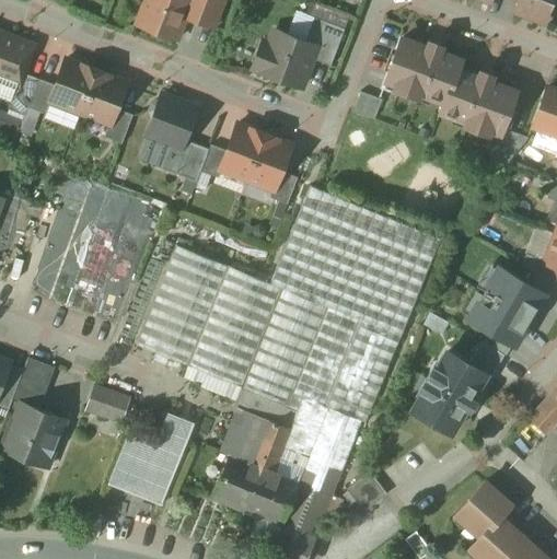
[(141,0),(130,27),(182,44),(188,23),(215,32),(228,0),(141,0)]
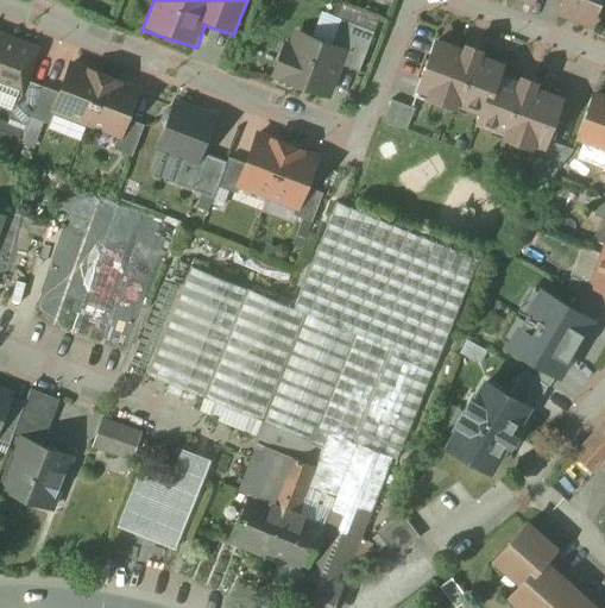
[(553,0),(556,1),(553,12),(587,24),(597,0),(553,0)]
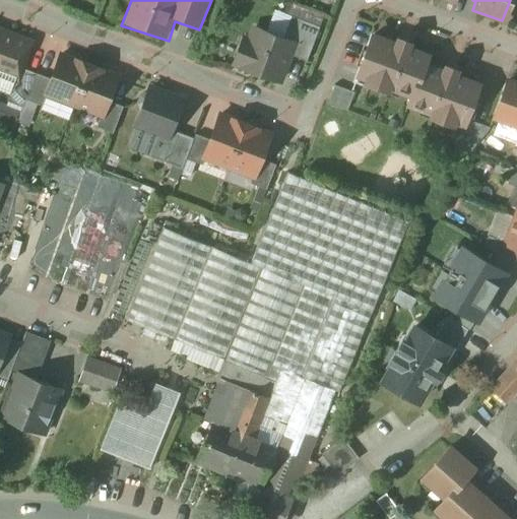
[(301,41),(250,22),(233,72),(282,90),(301,41)]
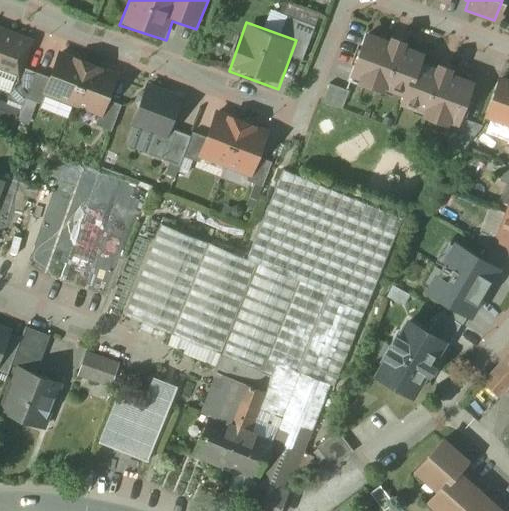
[(37,39),(0,25),(0,73),(20,80),(37,39)]
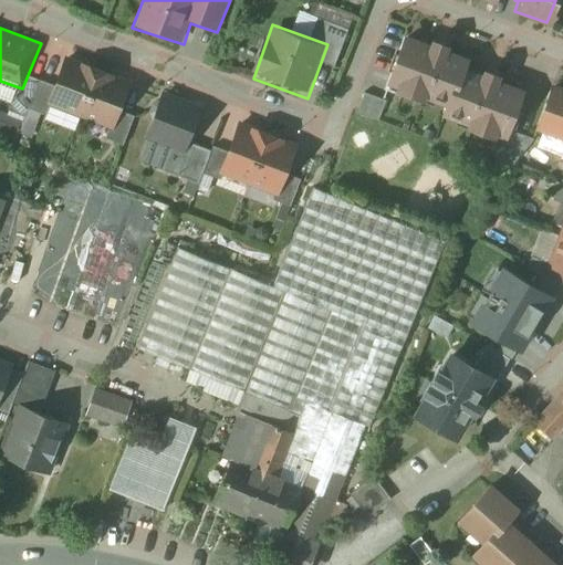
[(460,56),(400,34),(383,85),(441,107),(457,64),(460,56)]
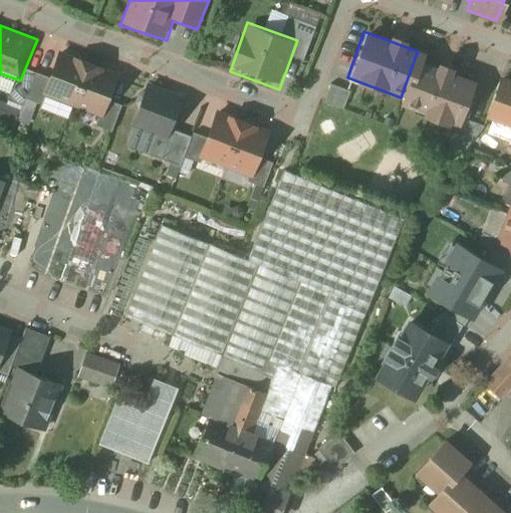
[(86,58),(56,48),(39,94),(68,106),(86,58)]
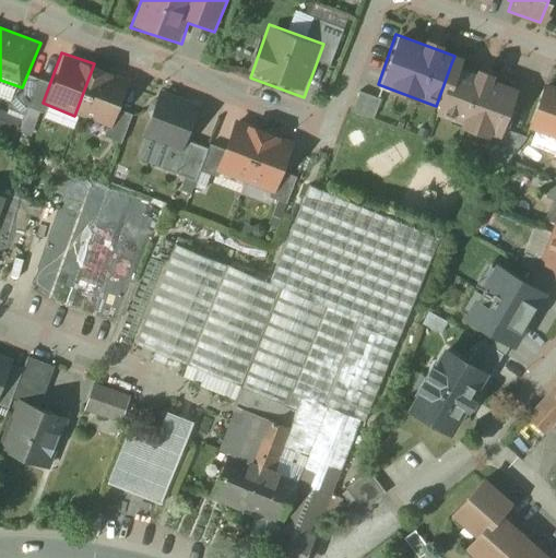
[(436,106),(434,114),(500,138),(519,88),(451,63),(436,106)]
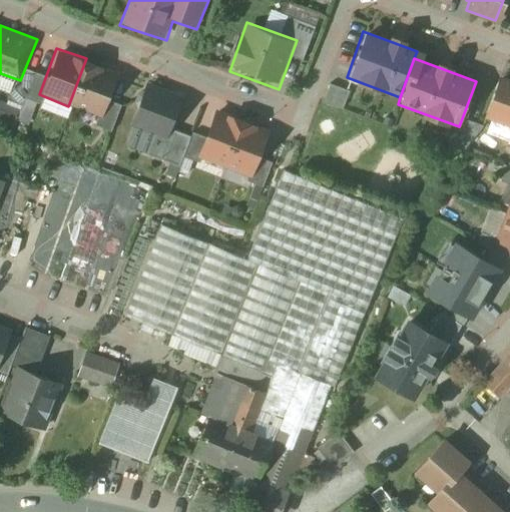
[(89,60),(70,108),(99,119),(118,70),(89,60)]
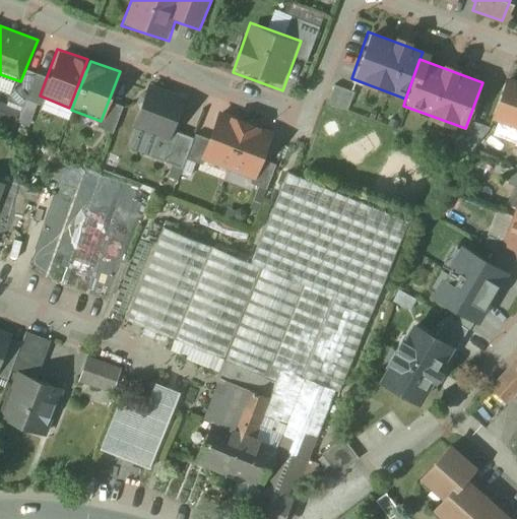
[(516,81),(502,76),(489,119),(516,128),(516,81)]
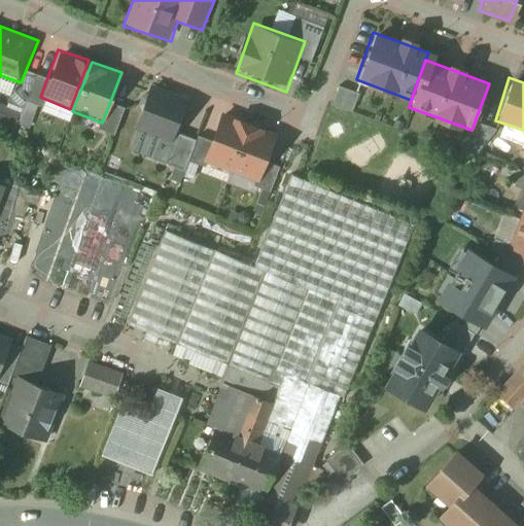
[(333,104),(352,109),(357,92),(338,85),(333,104)]
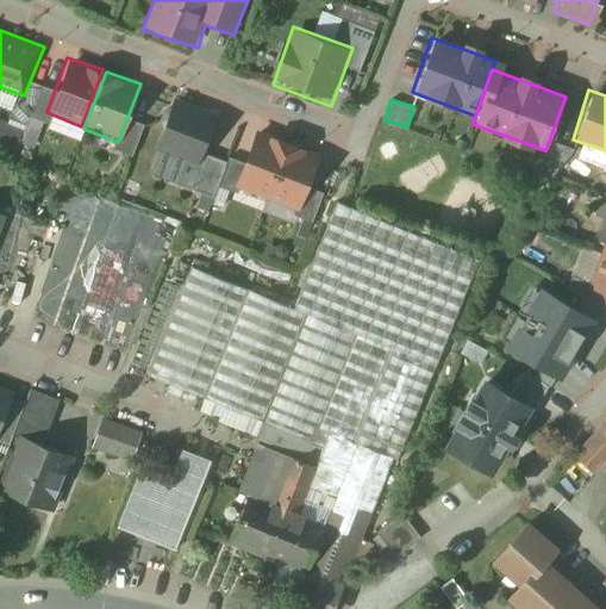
[(152,148),(182,159),(172,185),(212,204),(227,163),(206,155),(218,117),(170,100),(152,148)]
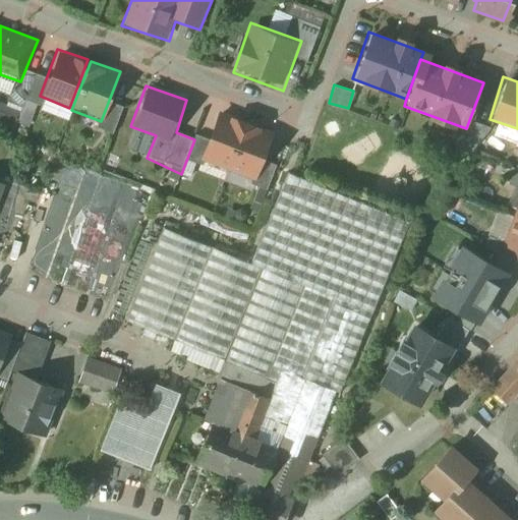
[(245,121),(218,111),(198,160),(227,170),(245,121)]
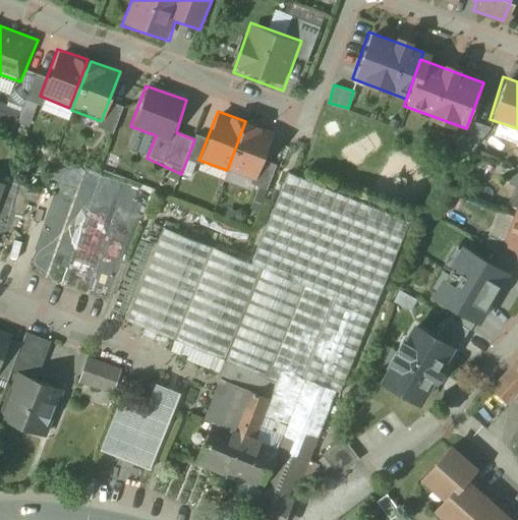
[(273,132),(245,121),(227,170),(254,181),(273,132)]
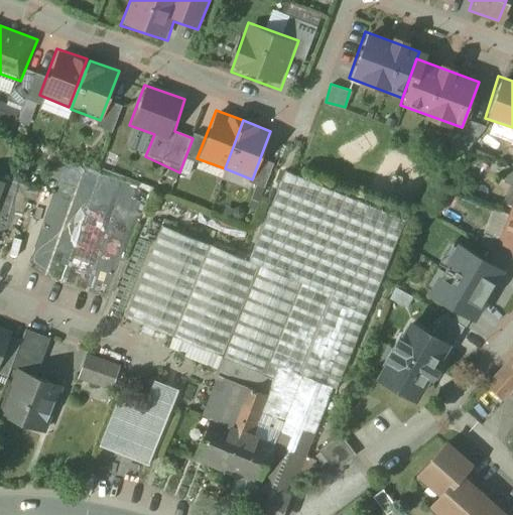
[(493,123),(490,134),(512,140),(512,128),(493,123)]
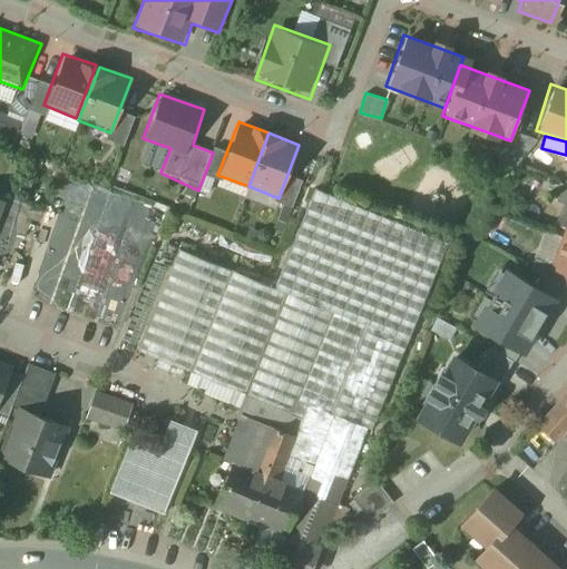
[(276,288),(177,248),(134,354),(300,421),(305,409),(371,433),(449,244),(316,190),(276,288)]
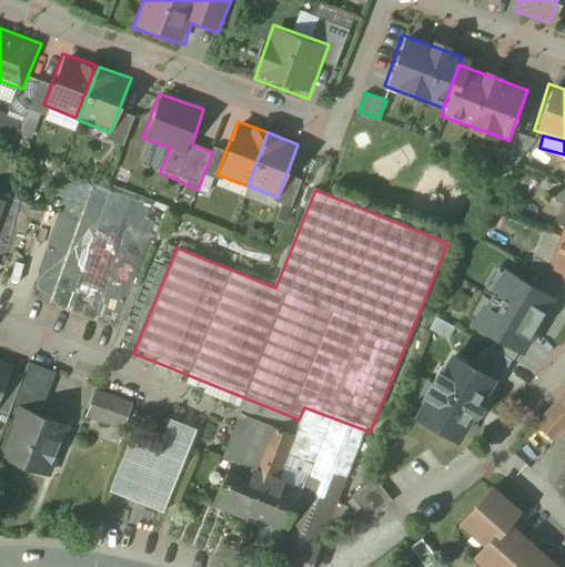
[(0,226),(11,200),(0,195),(0,226)]
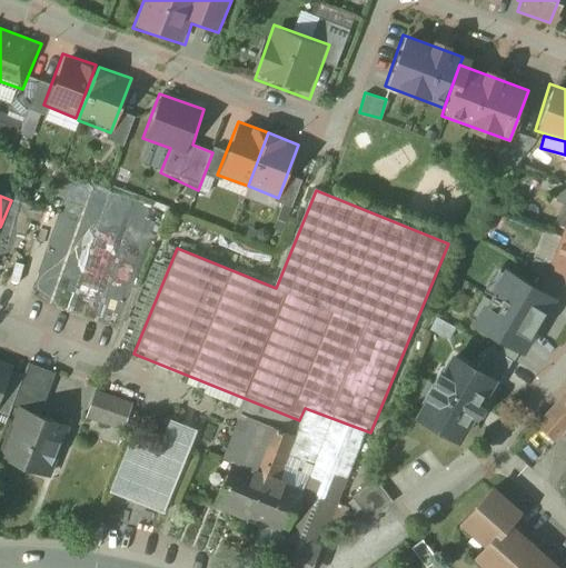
[(565,242),(556,239),(545,272),(565,279),(565,242)]
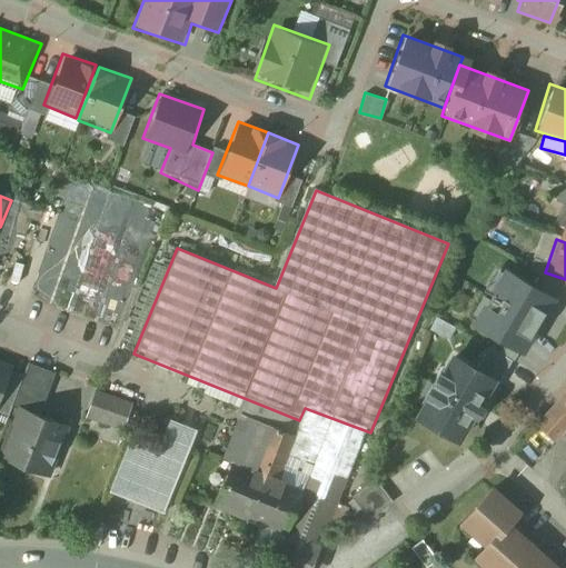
[(432,330),(449,337),(454,326),(436,318),(432,330)]
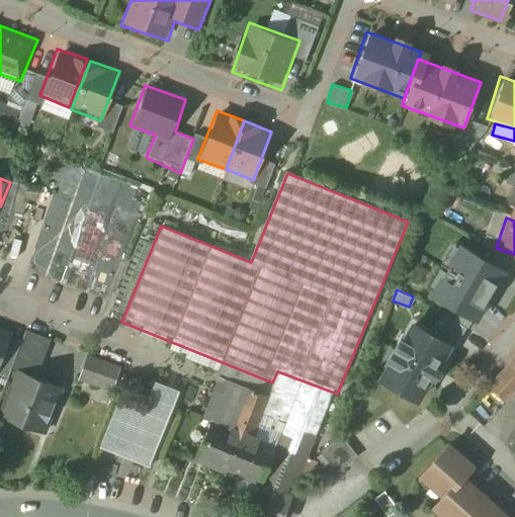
[(410,320),(374,383),(420,410),(456,348),(410,320)]
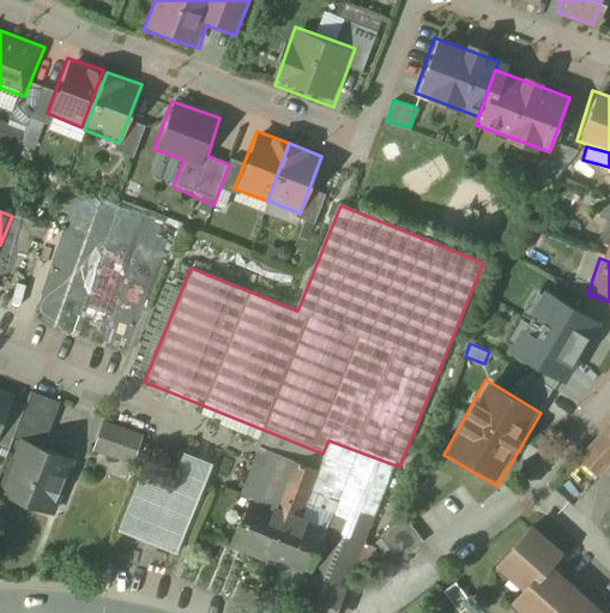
[(0,431),(13,397),(0,391),(0,431)]
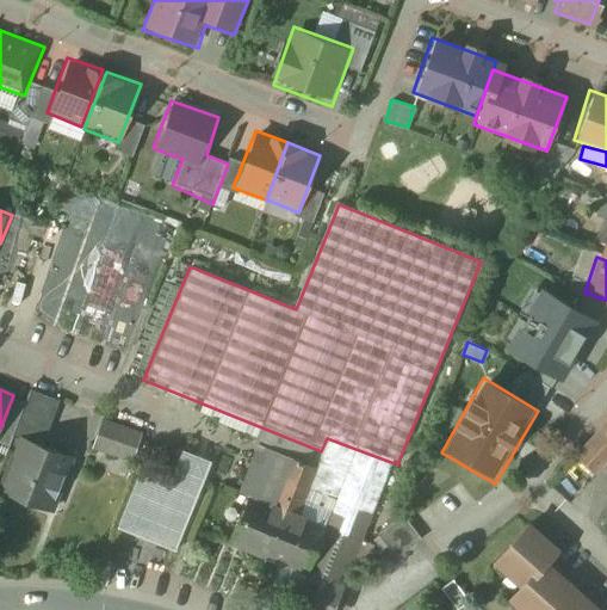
[(144,431),(104,418),(94,447),(134,460),(144,431)]
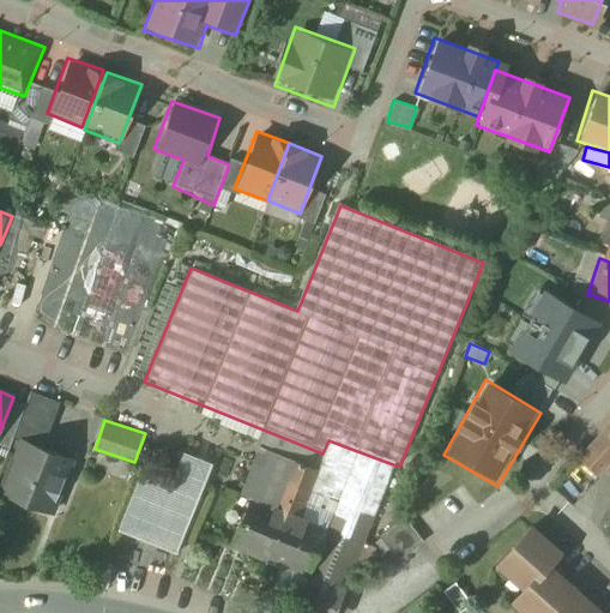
[(609,427),(578,463),(596,479),(609,462),(609,427)]
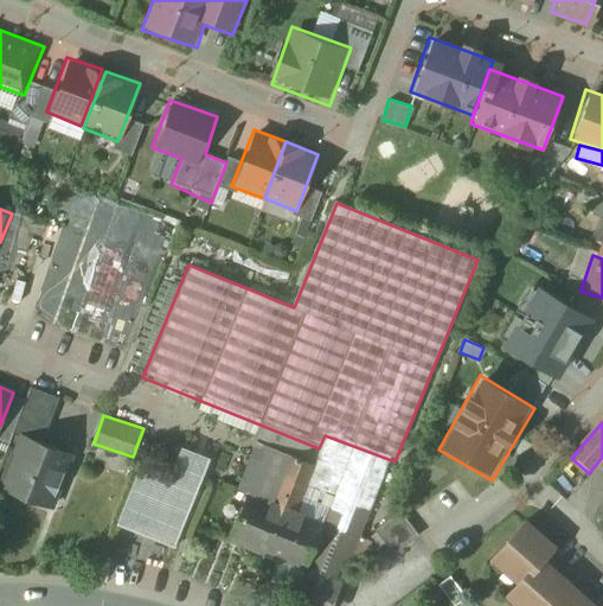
[(81,457),(18,432),(0,473),(0,492),(53,515),(81,457)]
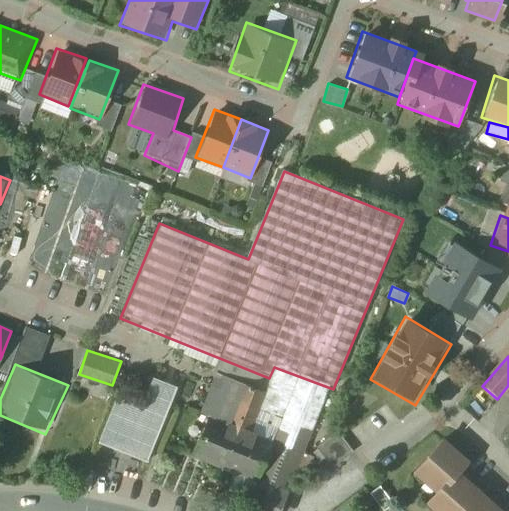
[(264,395),(215,377),(200,417),(273,444),(257,486),(250,505),(253,506),(264,510),(283,510),(330,388),(274,367),(264,395)]
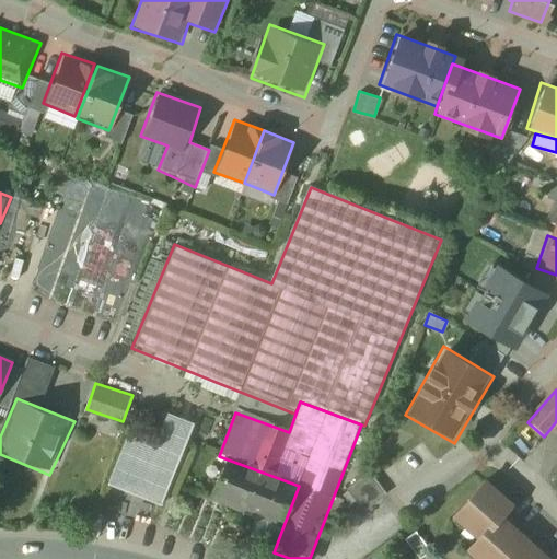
[(152,443),(125,433),(106,481),(163,503),(194,421),(164,410),(152,443)]
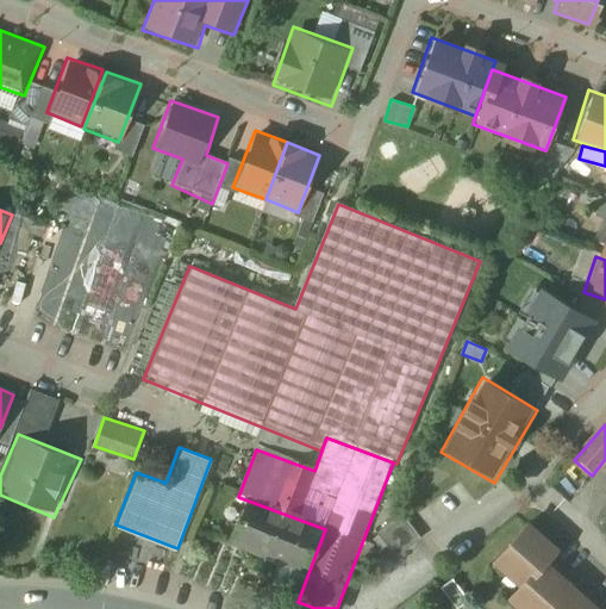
[(238,497),(219,546),(306,579),(325,529),(238,497)]
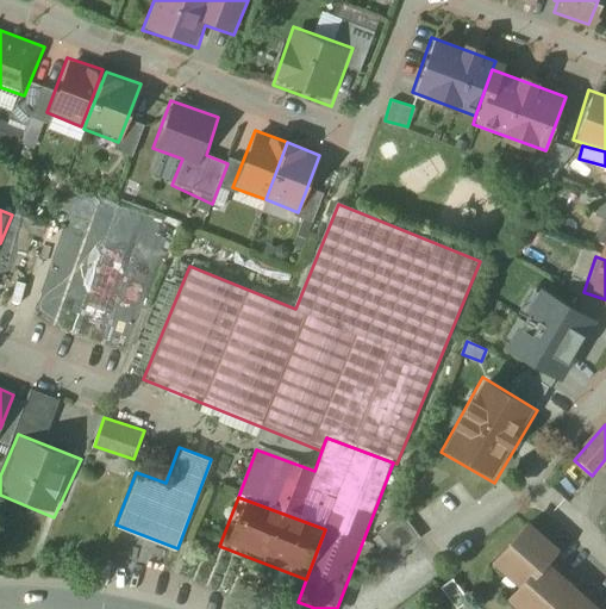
[(405,516),(380,528),(391,552),(416,539),(405,516)]
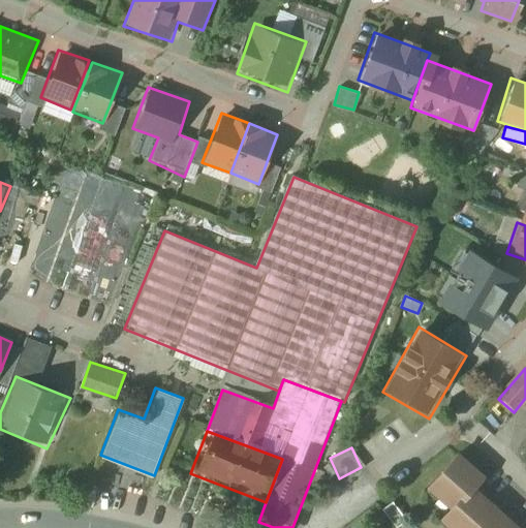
[(440,507),(432,518),(443,527),(525,527),(525,524),(477,486),(485,478),(453,452),(420,488),(440,507)]
